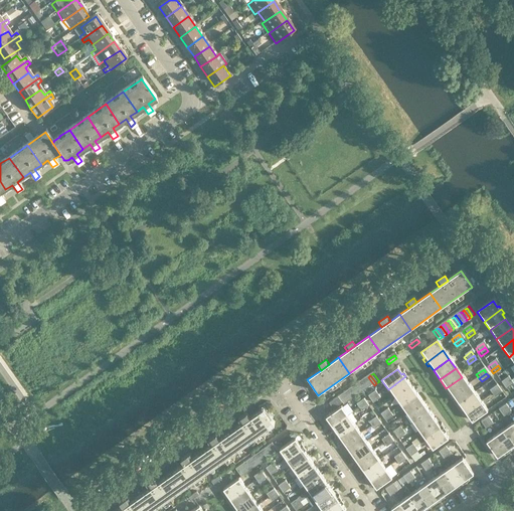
[(408,380),(405,376),(388,389),(394,398),(409,387),(406,381),(408,380)]
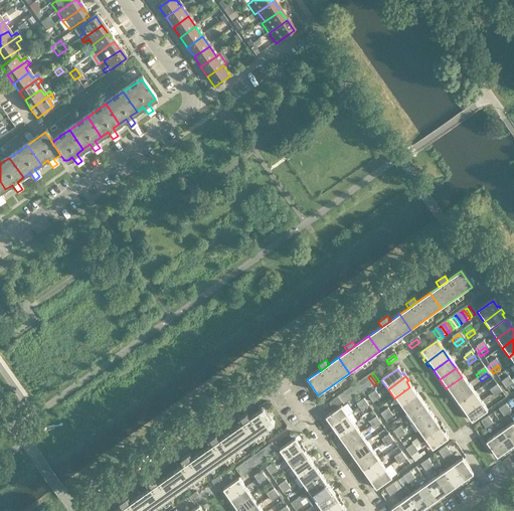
[(374,385),(368,377),(365,379),(371,387),(374,385)]
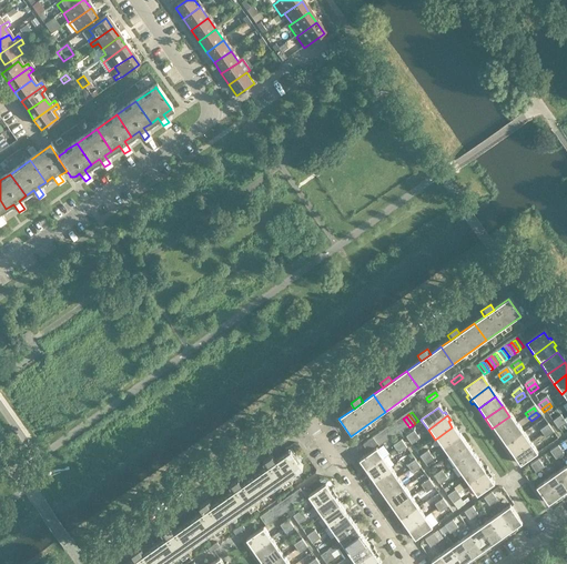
[(516,425),(509,416),(492,429),(499,437),(516,425)]
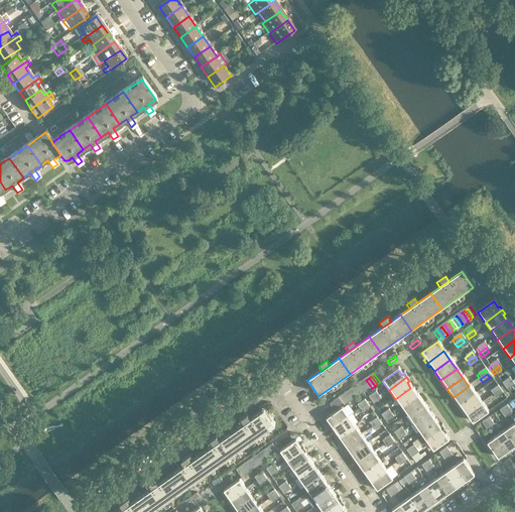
[(372,388),(366,380),(364,381),(369,389),(372,388)]
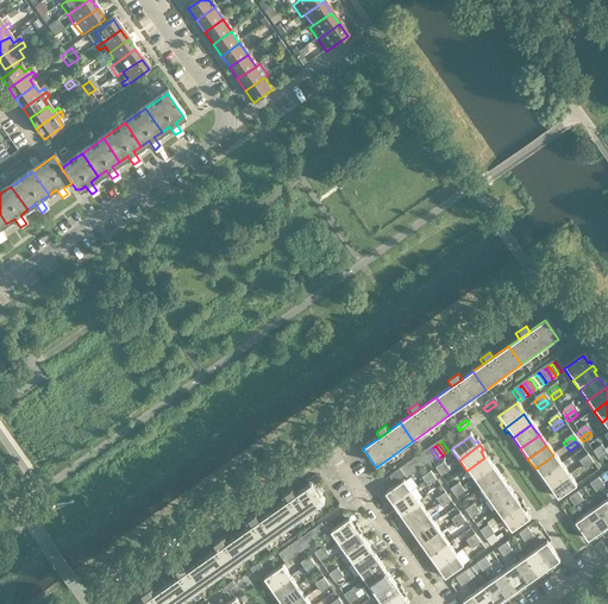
[(601,448),(591,454),(595,458),(603,452),(601,448)]
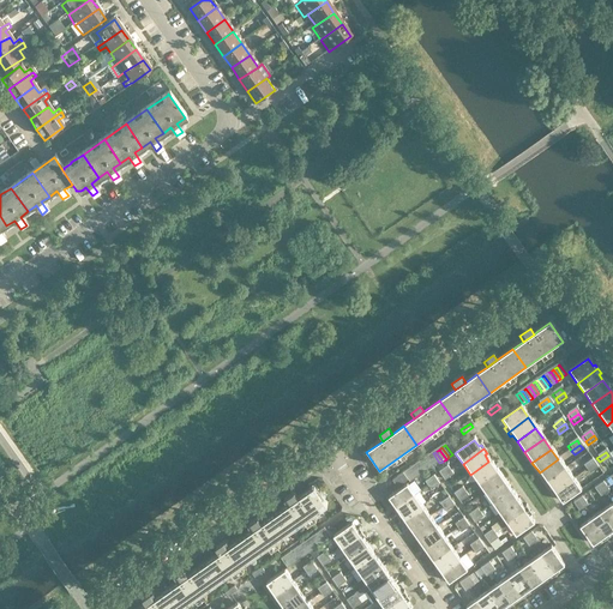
[(439,463),(433,453),(430,456),(437,465),(439,463)]
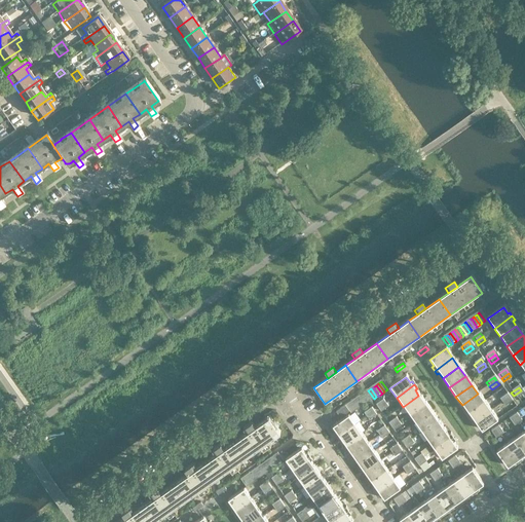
[(374,399),(368,390),(366,393),(371,401),(374,399)]
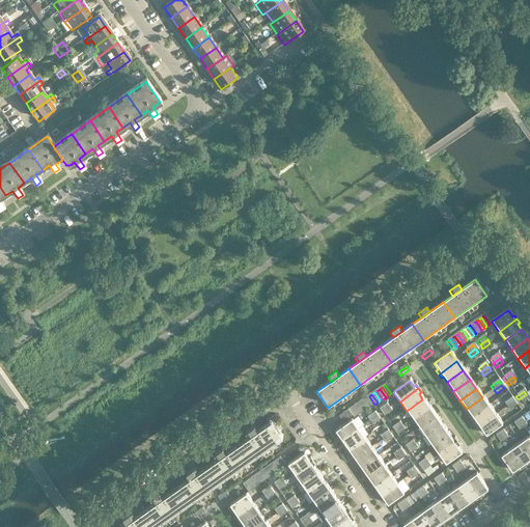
[(529,398),(526,394),(519,399),(522,404),(529,398)]
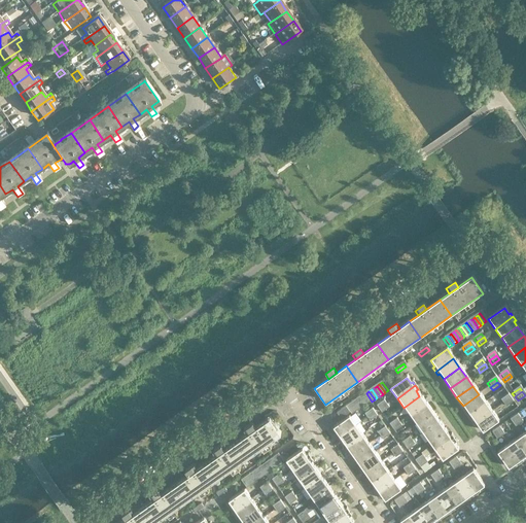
[(372,402),(366,393),(363,395),(370,404),(372,402)]
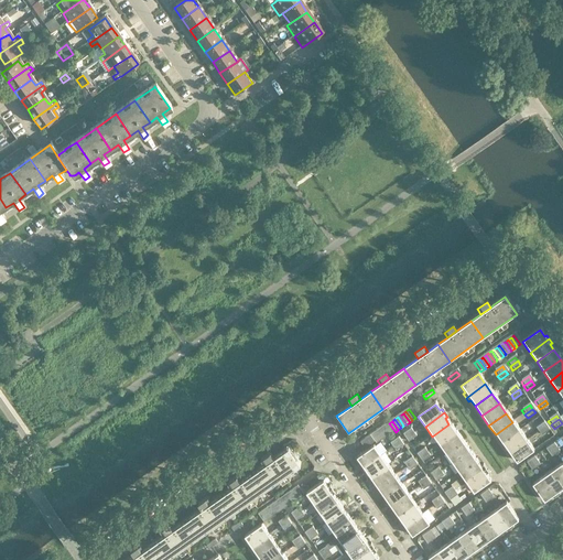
[(519,432),(512,422),(496,434),(502,444),(519,432)]
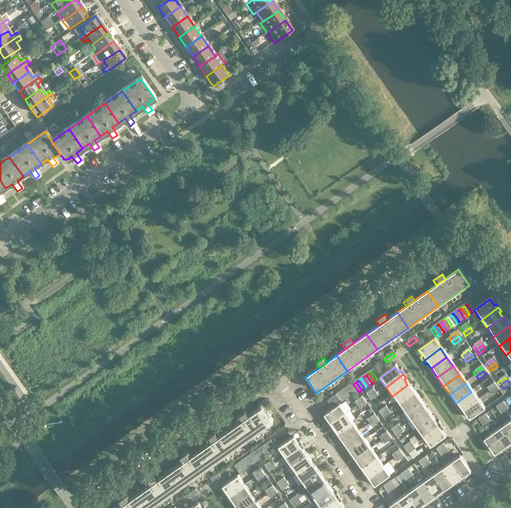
[(359,392),(353,384),(351,386),(356,394),(359,392)]
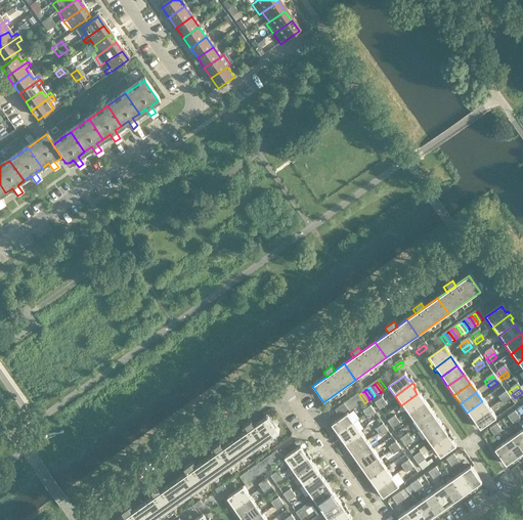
[(424,402),(417,394),(401,405),(407,414),(424,402)]
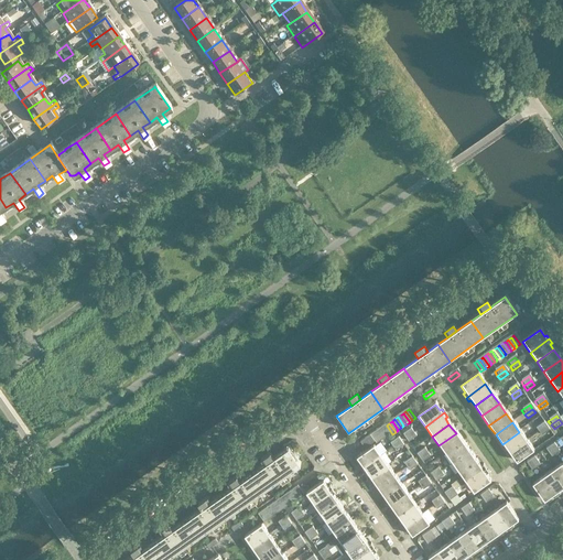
[(547,428),(543,424),(536,430),(538,433),(547,428)]
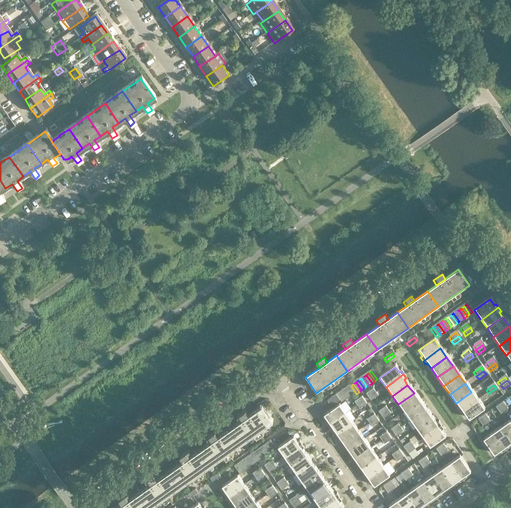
[(356,394),(351,386),(348,387),(354,395),(356,394)]
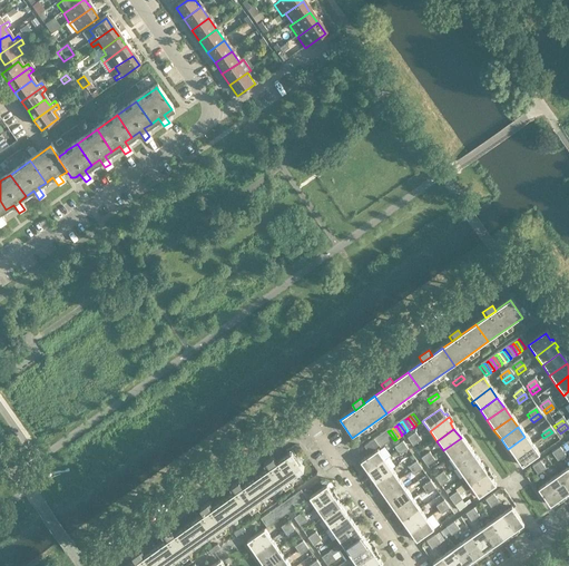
[(394,440),(388,431),(385,433),(391,442),(394,440)]
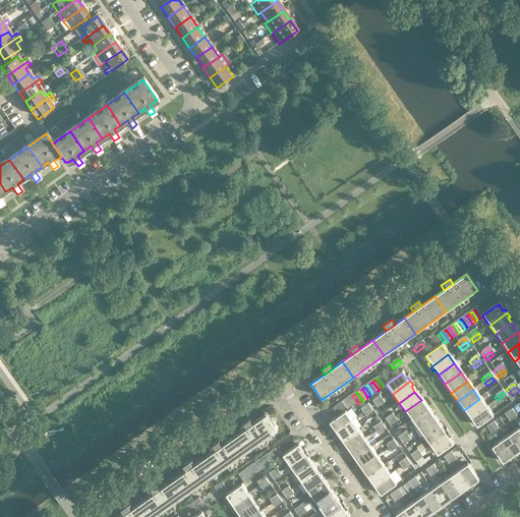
[(507,399),(505,395),(497,400),(500,404),(507,399)]
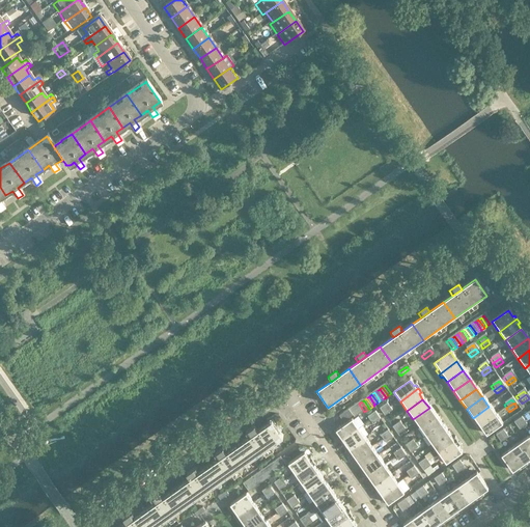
[(364,412),(359,404),(356,406),(362,414),(364,412)]
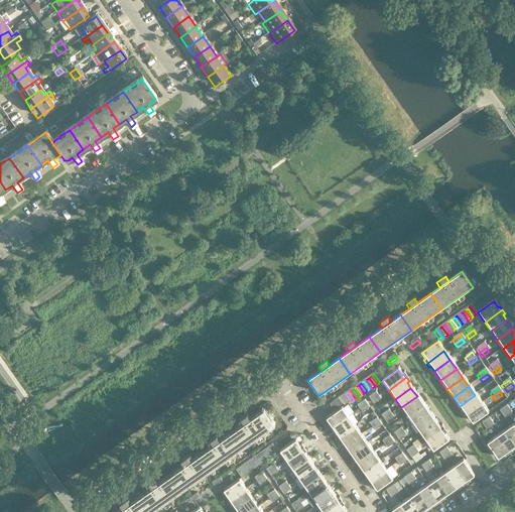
[(352,402),(346,394),(344,396),(349,404),(352,402)]
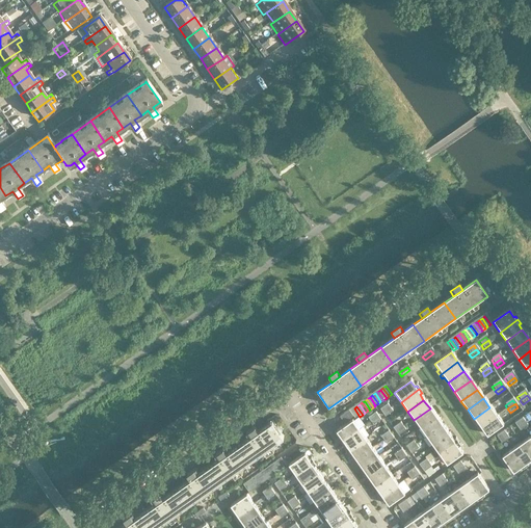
[(387,406),(379,412),(382,415),(390,410),(387,406)]
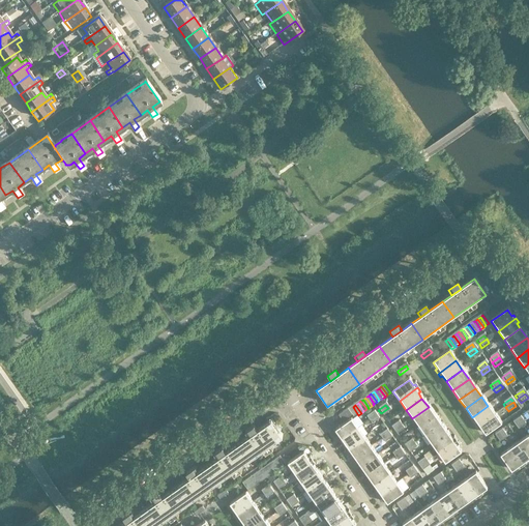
[(495,415),(488,406),(472,417),(476,422),(474,425),(476,428),(495,415)]
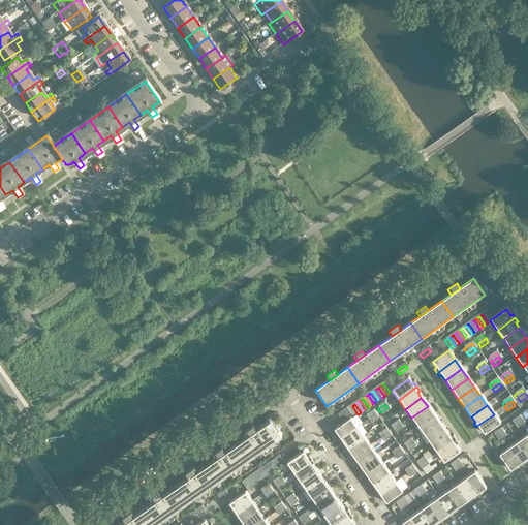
[(358,414),(352,406),(349,407),(355,415),(358,414)]
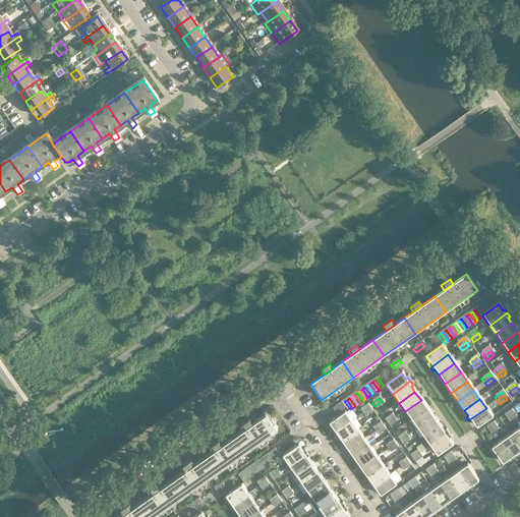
[(427,409),(421,400),(405,411),(411,420),(427,409)]
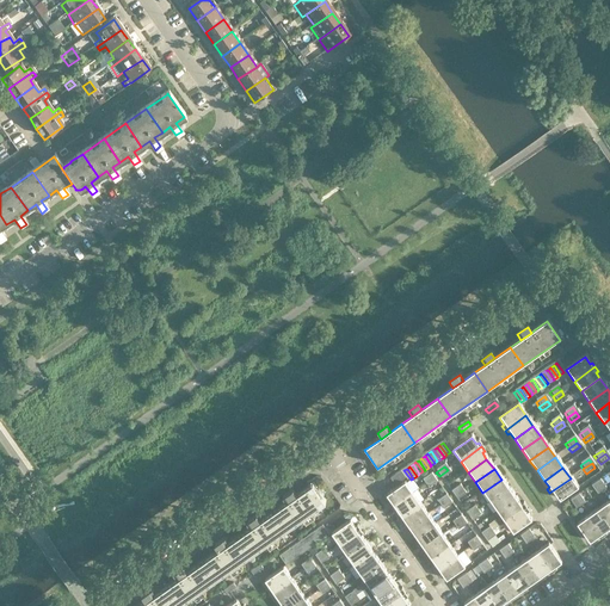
[(411,480),(404,470),(400,474),(407,482),(411,480)]
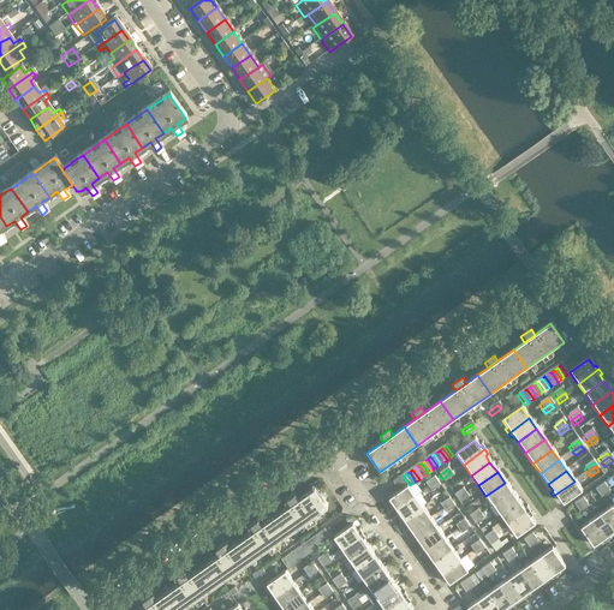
[(453,478),(451,473),(442,479),(445,484),(453,478)]
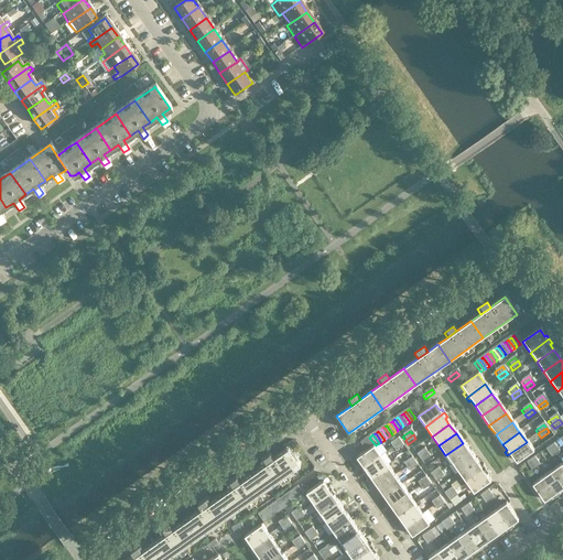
[(374,443),(369,438),(359,444),(364,451),(374,443)]
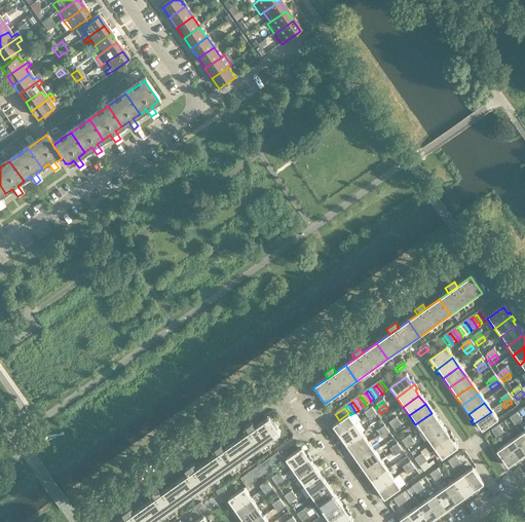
[(373,413),(371,410),(363,415),(366,419),(373,413)]
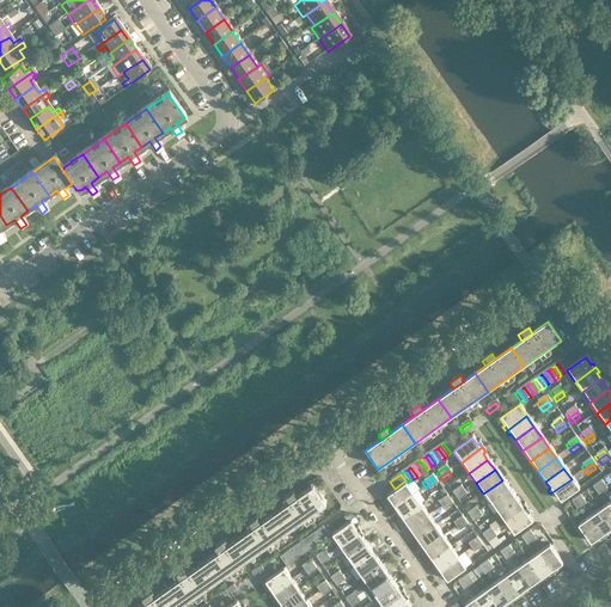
[(579,490),(572,479),(550,494),(554,498),(556,497),(561,503),(579,490)]
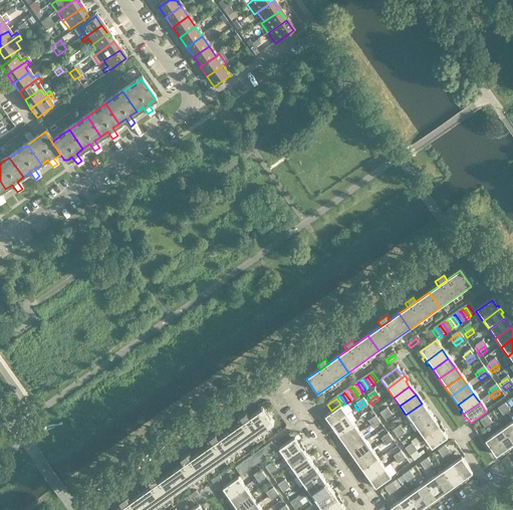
[(367,408),(364,404),(357,410),(359,413),(367,408)]
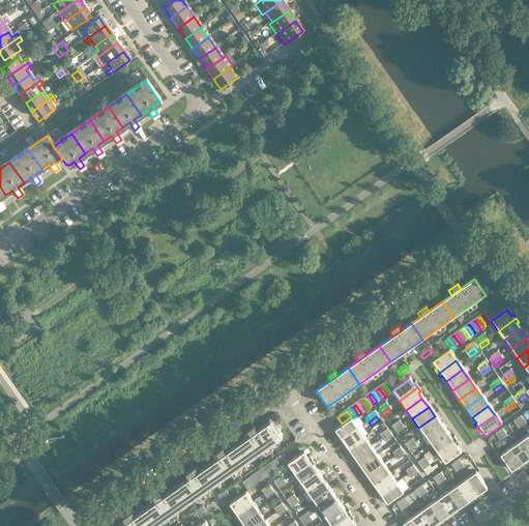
[(441,426),(435,416),(418,428),(424,437),(441,426)]
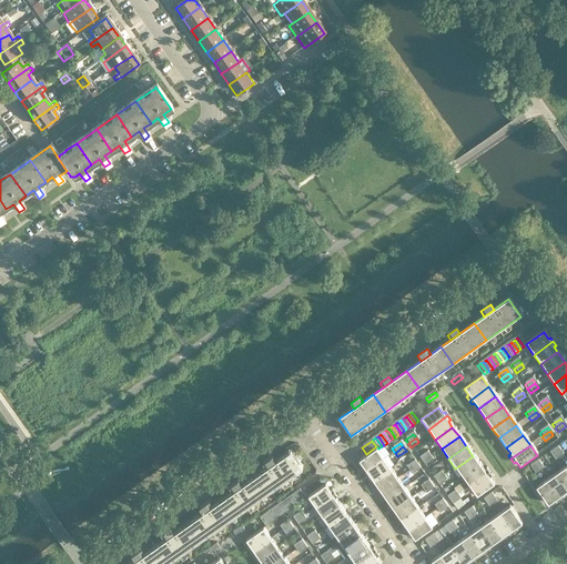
[(563,456),(557,449),(553,452),(558,460),(563,456)]
